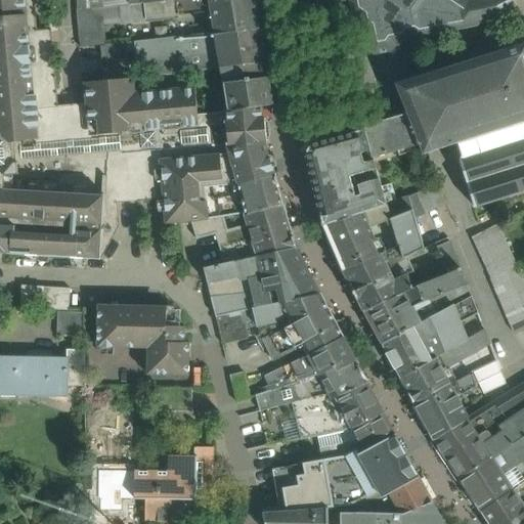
[(0,0),(0,253),(83,258),(89,157),(89,131),(198,118),(198,114),(195,88),(135,93),(133,79),(84,83),(86,103),(58,106),(51,30),(37,31),(34,0),(0,0)]
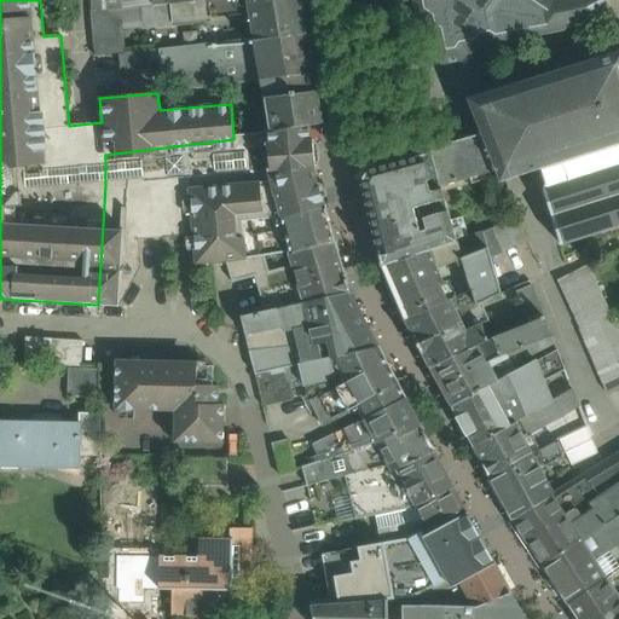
[(91,0),(92,12),(108,11),(105,0),(91,0)]
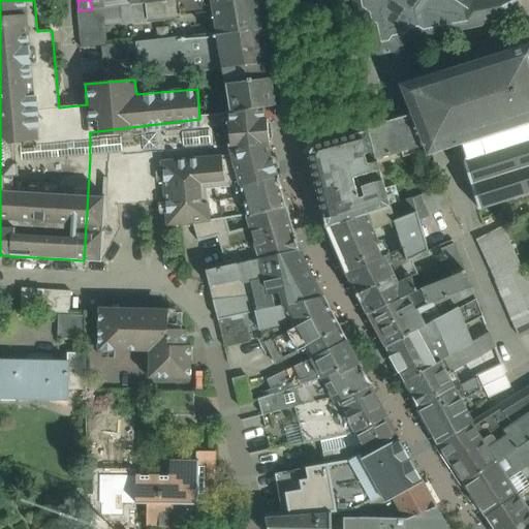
[(173,0),(145,3),(147,20),(179,17),(177,0),(173,0)]
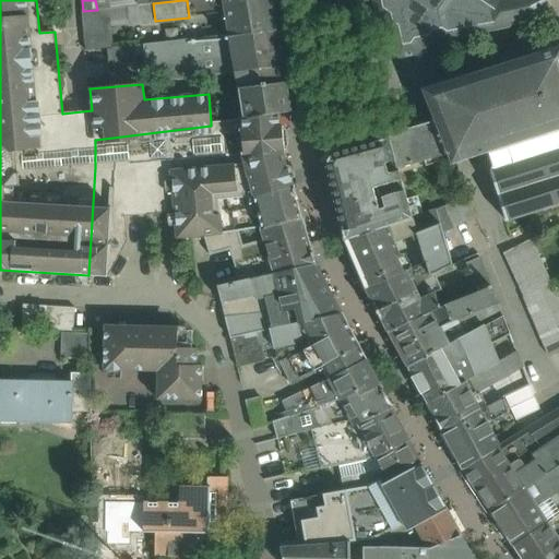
[(270,0),(223,0),(229,35),(230,37),(276,32),(270,0)]
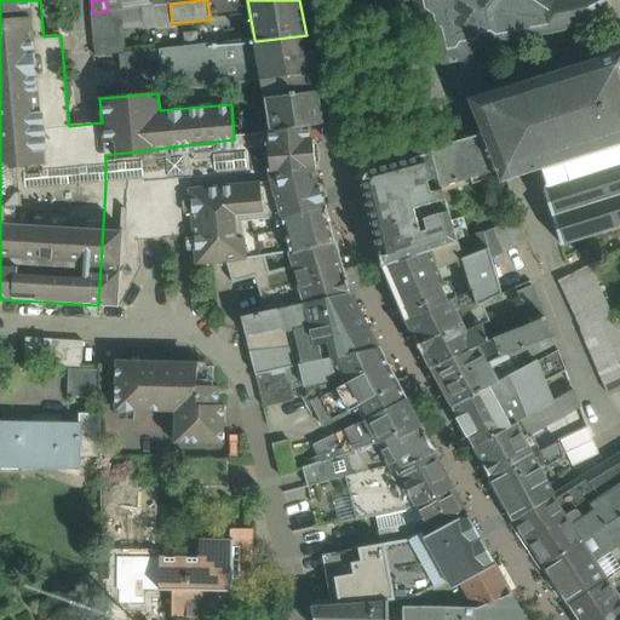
[(373,0),(374,5),(384,11),(406,7),(408,0),(413,0),(417,15),(425,21),(428,32),(436,36),(436,40),(431,46),(434,59),(443,65),(465,62),(470,55),(472,55),(472,56),(486,53),(489,47),(570,30),(575,24),(601,19),(598,15),(607,0),(373,0)]
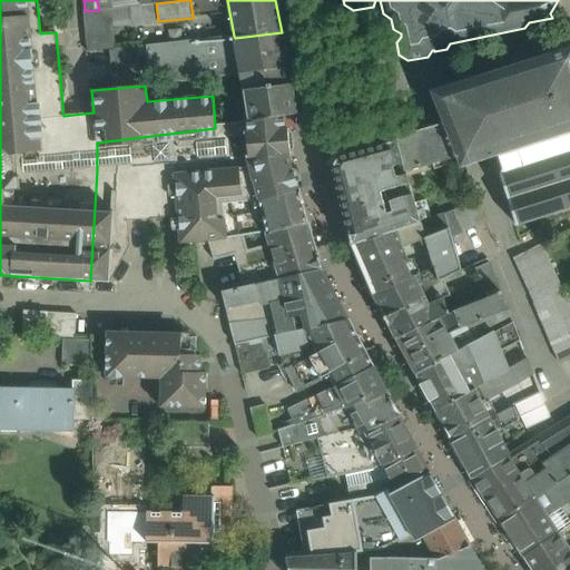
[(282,32),(235,38),(234,36),(183,41),(183,42),(147,46),(149,68),(204,61),(206,79),(241,74),(288,68),(282,32)]
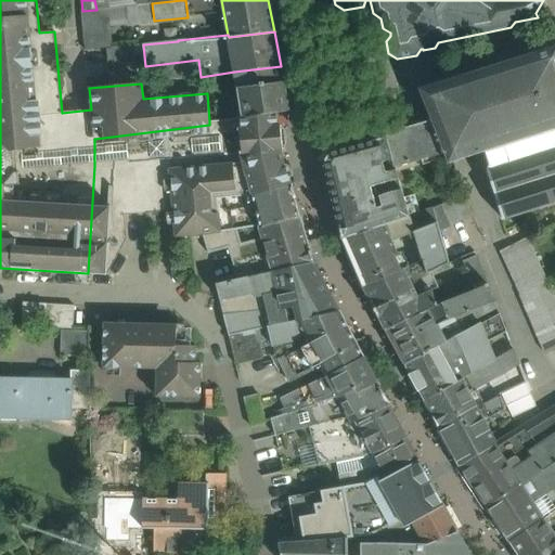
[(130,42),(103,49),(106,61),(133,55),(130,42)]
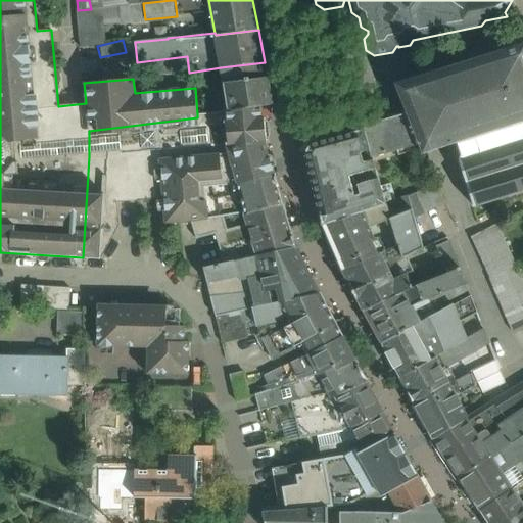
[(522,43),(394,84),(422,154),(439,149),(458,143),(462,157),(459,159),(474,207),(522,191),(522,43)]
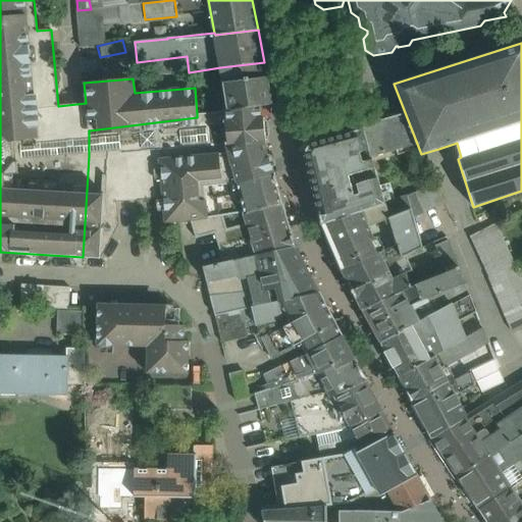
[(264,62),(220,67),(223,84),(228,111),(271,104),(267,79),(264,62)]
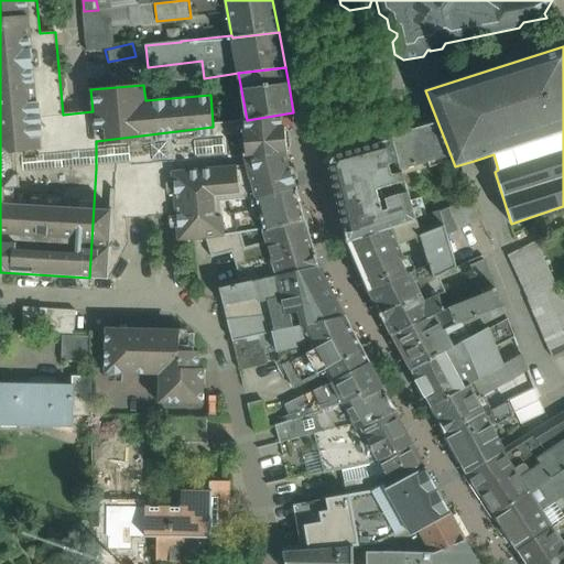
[(96,169),(89,278),(109,280),(109,278),(128,242),(126,218),(176,214),(179,240),(201,240),(262,230),(263,231),(263,230),(260,215),(256,197),(296,187),(291,167),(290,167),(285,152),(288,152),(288,151),(285,128),(283,128),(282,115),(293,114),(293,112),(247,120),(213,122),(213,127),(96,141),(96,169)]
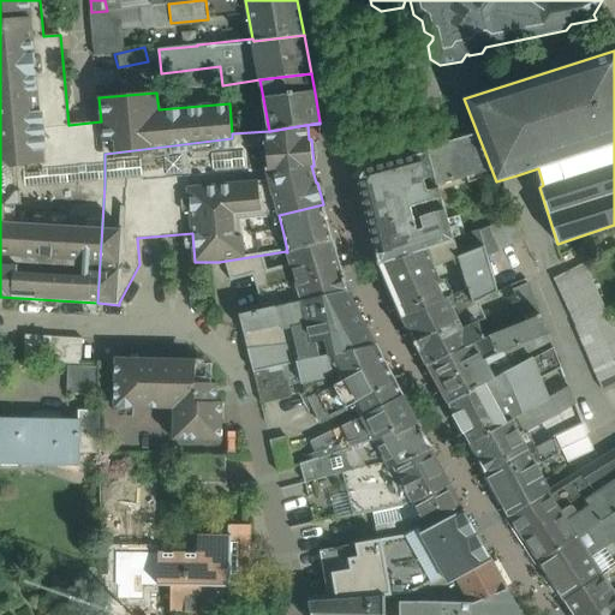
[(433,144),(431,143),(430,143),(429,144),(428,144),(427,145),(427,147),(427,148),(427,150),(428,153),(427,154),(425,153),(415,156),(365,171),(359,180),(376,246),(375,246),(380,264),(454,242),(454,239),(465,236),(459,216),(448,219),(437,183),(466,175),(469,183),(494,175),(473,123),(463,126),(467,137),(435,145),(434,144),(433,144)]
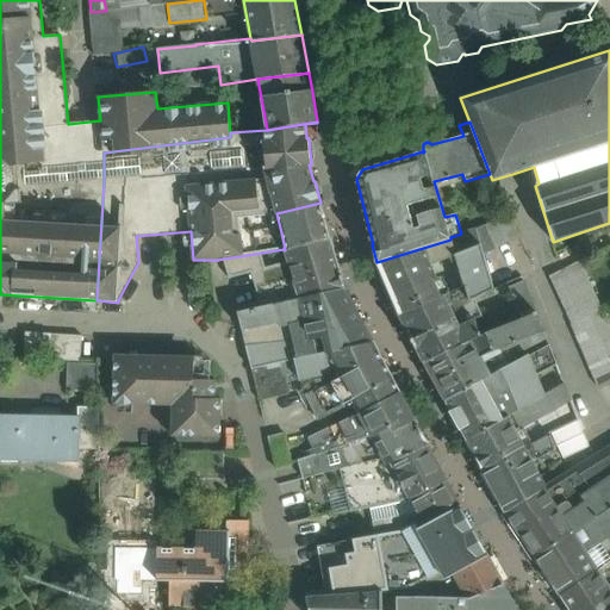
[(281,232),(325,222),(321,203),(277,213),(281,232)]
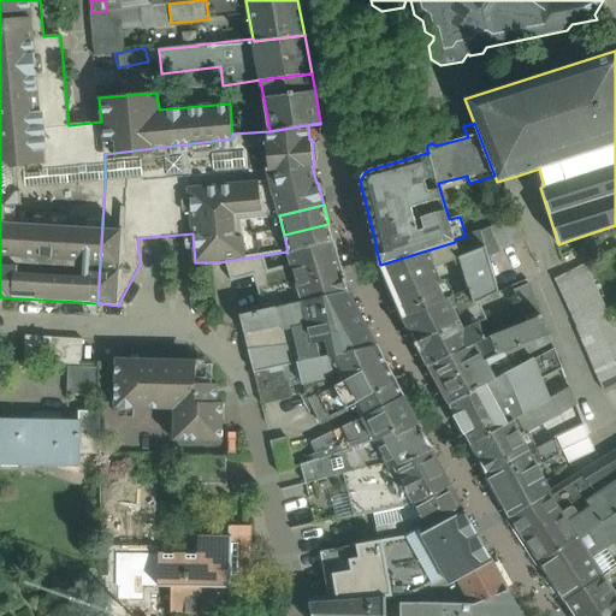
[(514,217),(489,227),(499,253),(525,241),(514,217)]
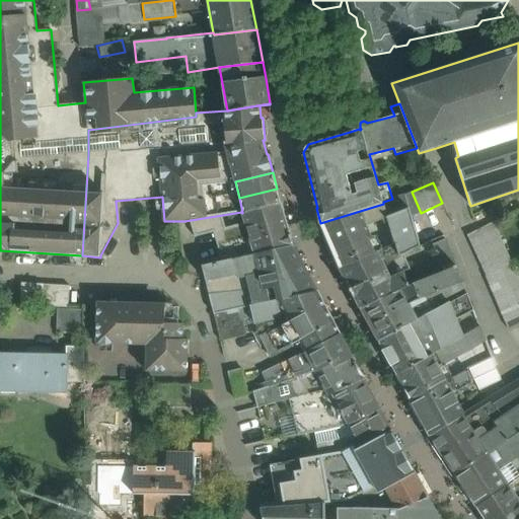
[(277,189),(239,198),(242,212),(280,203),(277,189)]
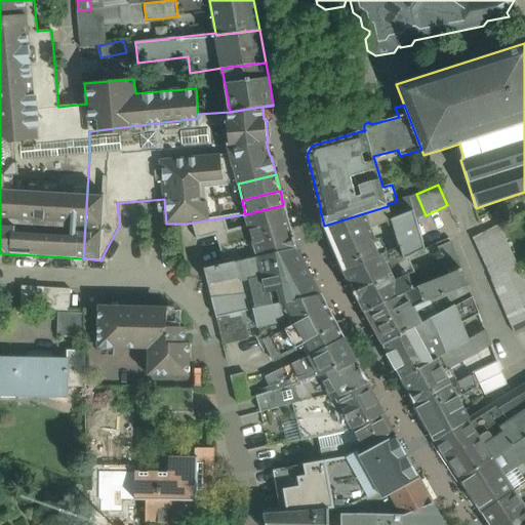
[(397,201),(388,204),(388,206),(392,218),(413,210),(409,198),(398,201),(397,201)]
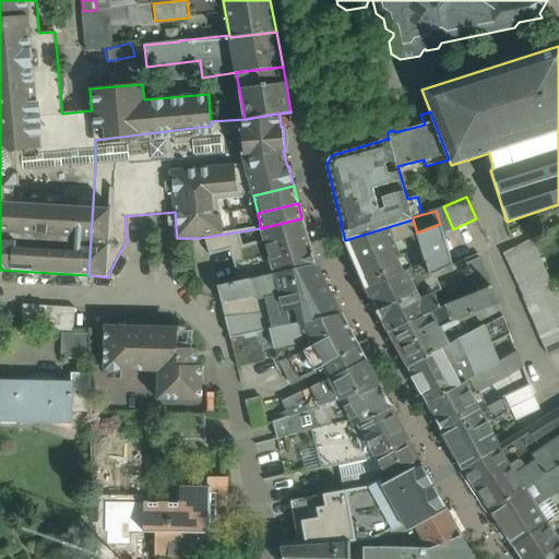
[(270,259),(246,263),(250,278),(251,278),(316,264),(301,218),(261,228),(261,229),(270,259)]
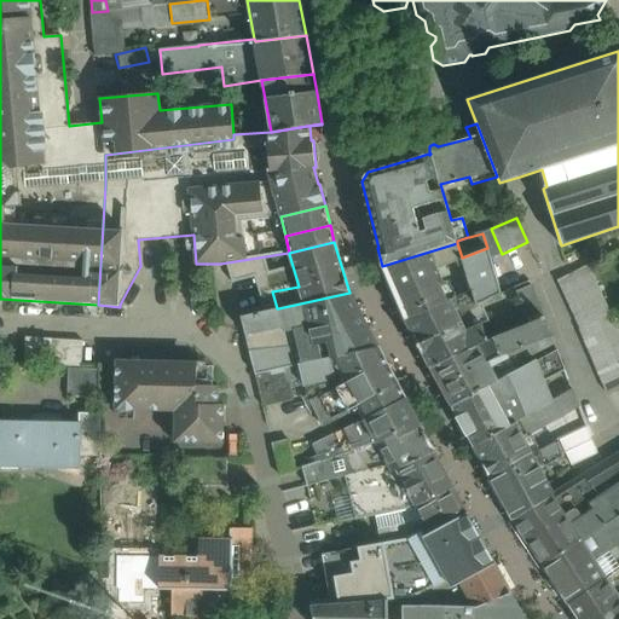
[(404,318),(450,300),(435,267),(462,259),(462,258),(457,243),(382,267),(392,288),(404,318)]
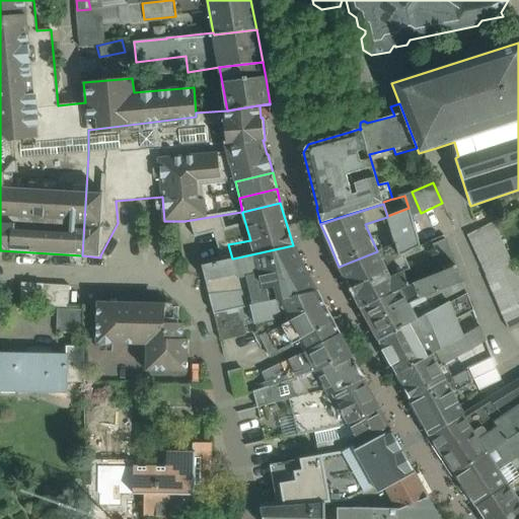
[(409,208),(387,216),(387,217),(395,244),(399,255),(403,253),(420,246),(409,208)]
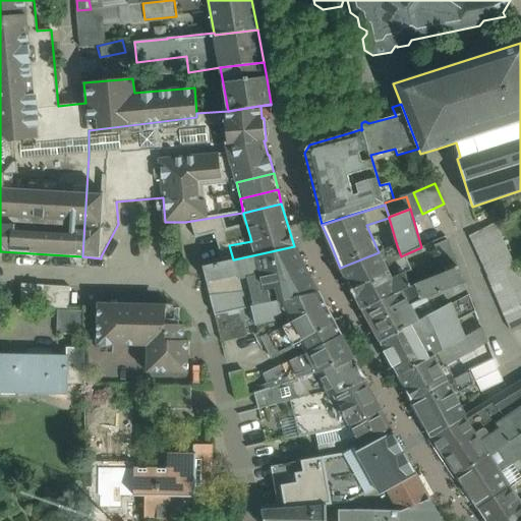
[(496,225),(495,223),(470,235),(488,276),(513,264),(495,225),(496,225)]
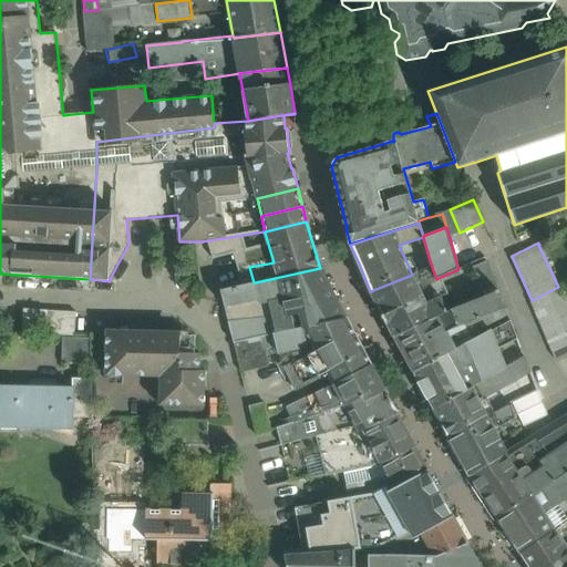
[(486,261),(472,267),(478,282),(484,297),(498,291),(486,261)]
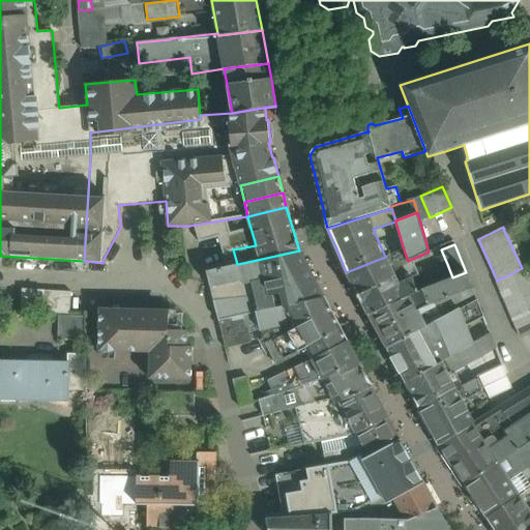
[(404,249),(385,257),(395,278),(416,269),(412,259),(408,261),(404,249)]
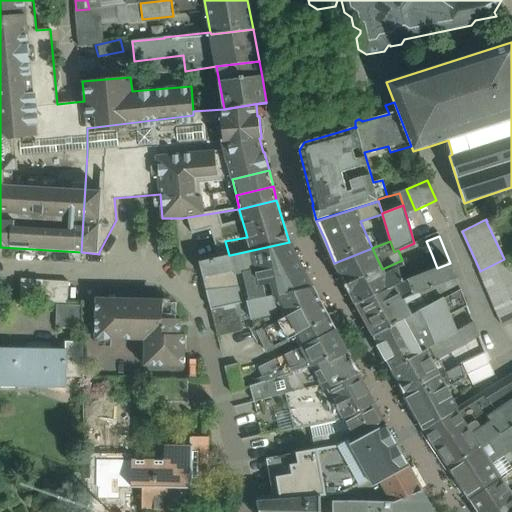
[(289,242),(230,255),(233,270),(247,267),(256,273),(259,285),(247,288),(248,301),(313,287),(306,273),(305,274),(289,242)]
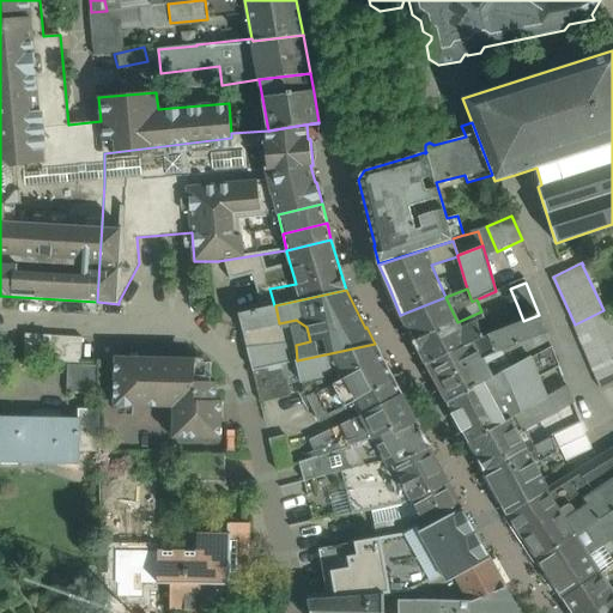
[(445,297),(400,315),(426,364),(480,338),(483,338),(478,321),(477,321),(461,328),(457,322),(445,297)]
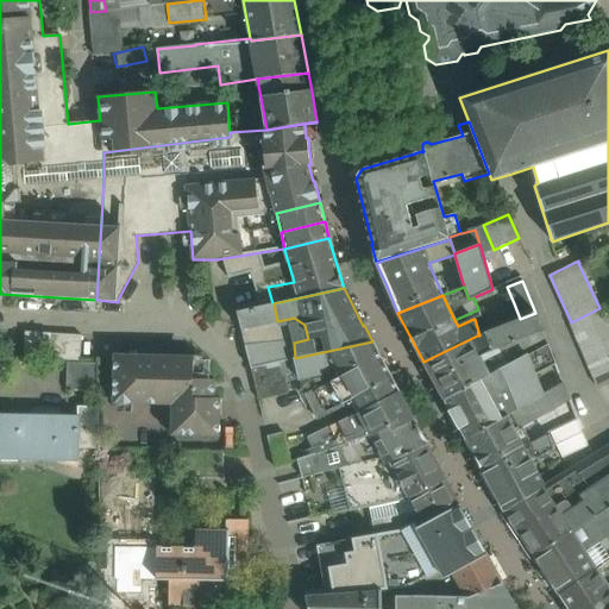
[(272,303),(237,312),(242,330),(248,328),(277,321),(274,303),(272,303)]
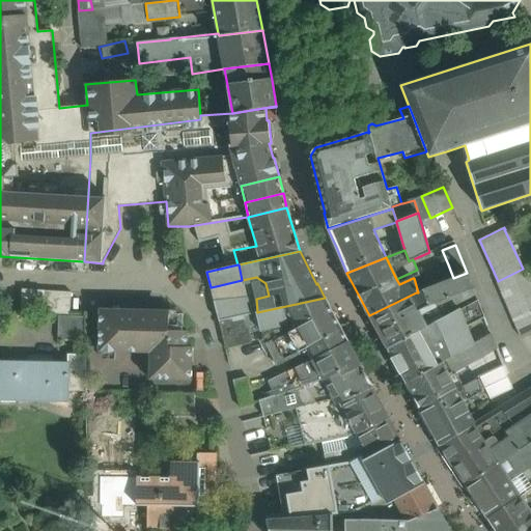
[(448,264),(438,269),(444,282),(453,278),(448,264)]
